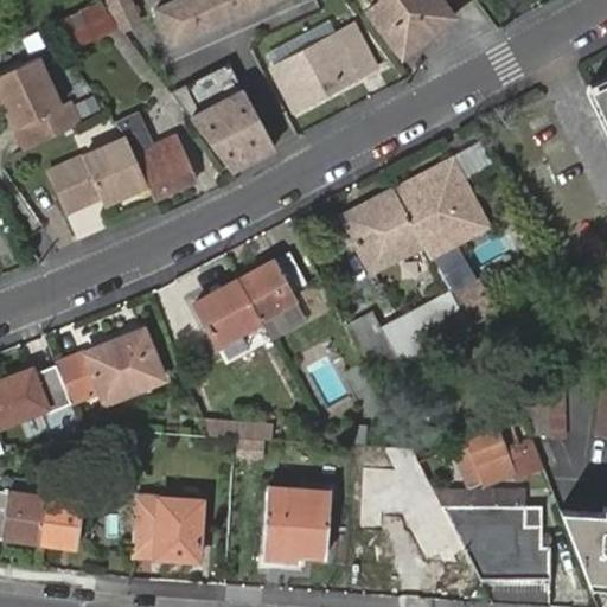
[(135,0),(102,0),(100,1),(119,25),(125,32),(146,24),(135,0)]
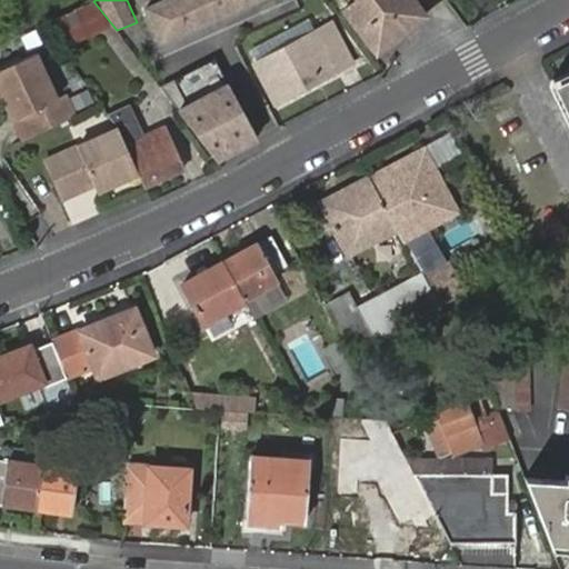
[(159,0),(146,7),(162,42),(258,0),(159,0)]
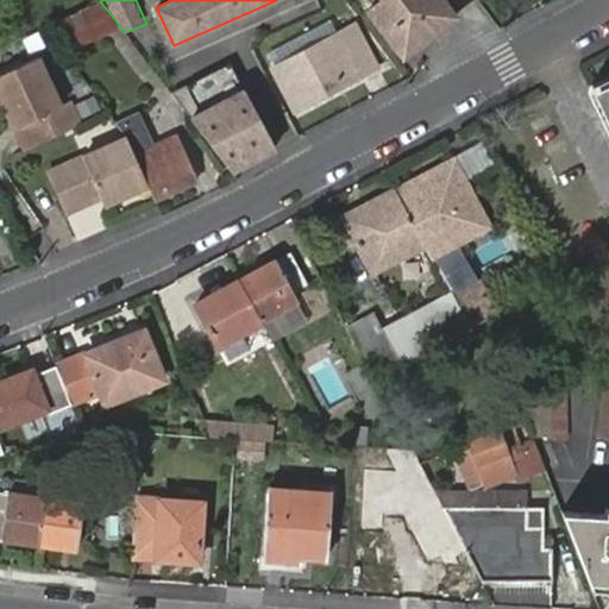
[(402,56),(453,17),(441,0),(381,0),(368,11),(402,56)]
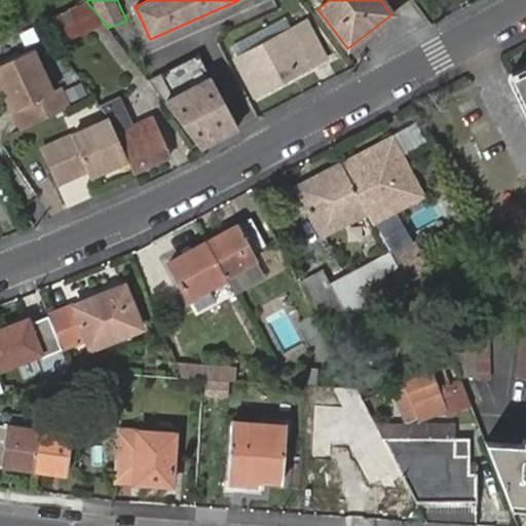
[(103,22),(86,1),(52,16),(64,40),(103,22)]
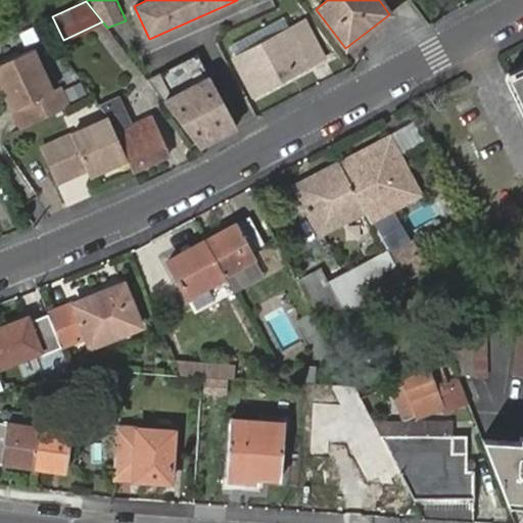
[(63,40),(52,16),(40,22),(55,44),(63,40)]
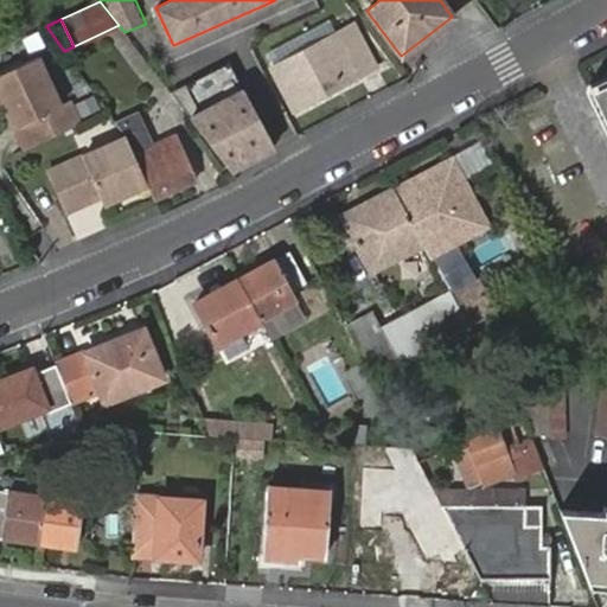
[(267,58),(272,68),(337,32),(332,23),(267,58)]
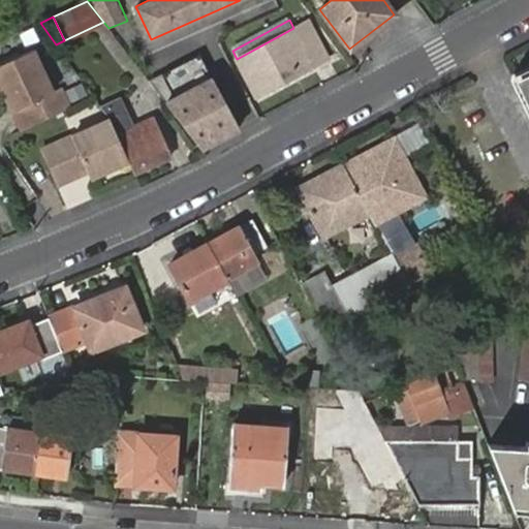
[(293,28),(237,59),(256,95),(288,79),(284,70),(288,68),(292,75),(328,58),(308,21),(293,28)]
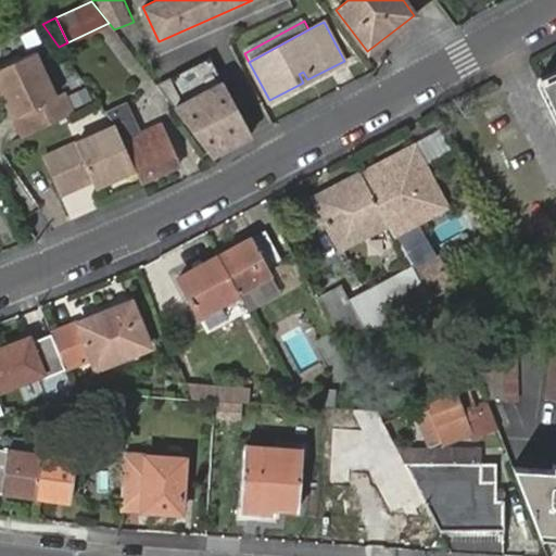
[(32,131),(74,113),(64,91),(55,95),(35,50),(0,66),(0,89),(13,117),(23,112),(32,131)]
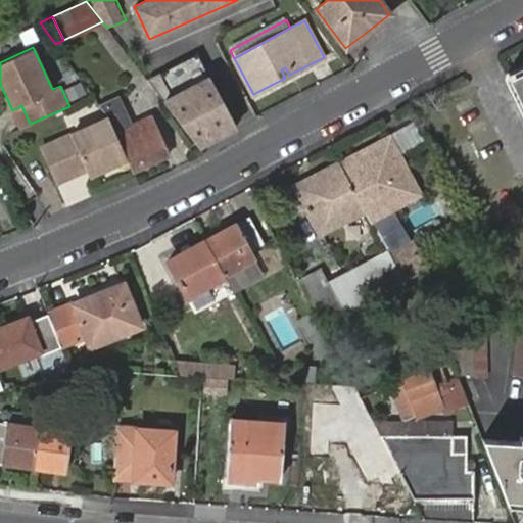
[(281,69),(285,78),(289,75),(285,67),(281,69)]
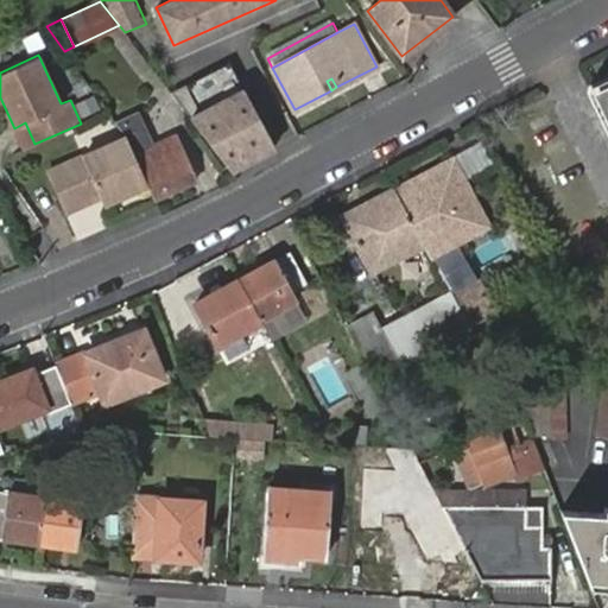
[(607,95),(607,83),(595,90),(600,100),(607,95)]
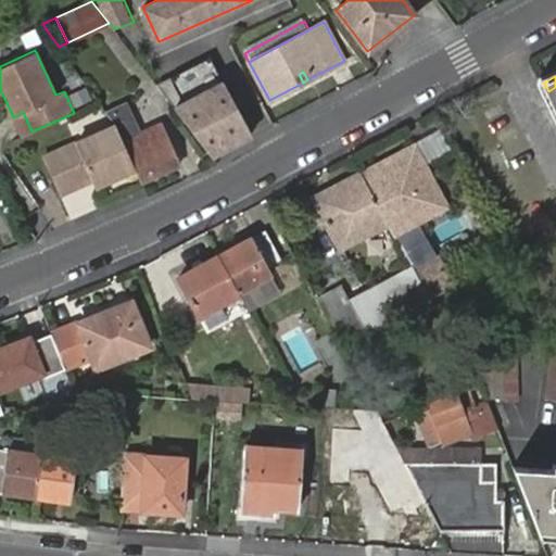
[(226,79),(176,105),(214,156),(255,135),(226,79)]
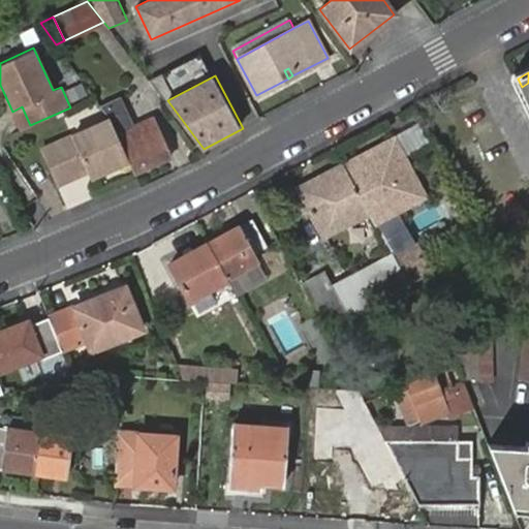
[(87,93),(81,82),(67,89),(72,100),(87,93)]
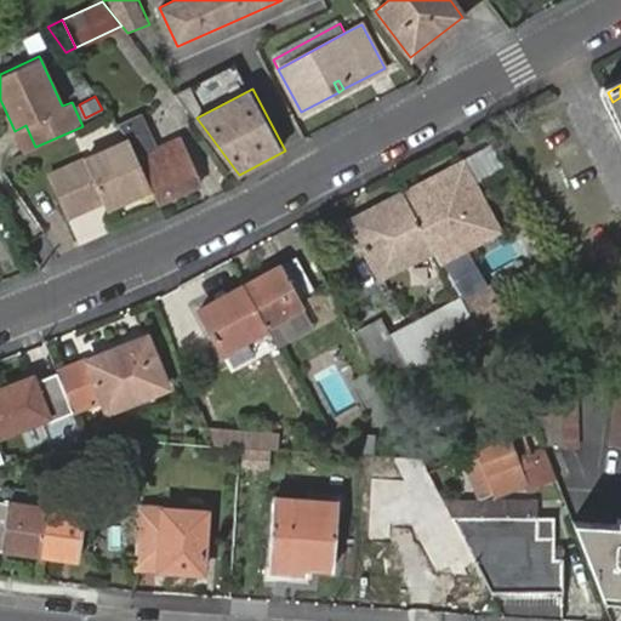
[(129,138),(129,141),(140,161),(140,160),(159,204),(200,186),(181,140),(155,151),(140,117),(120,126),(129,138)]
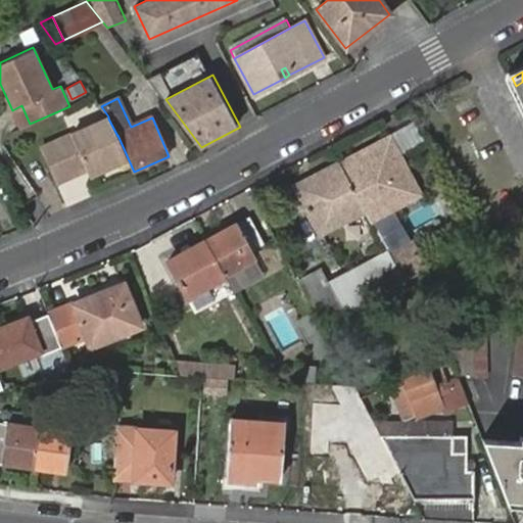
[(21,105),(12,110),(20,129),(30,124),(21,105)]
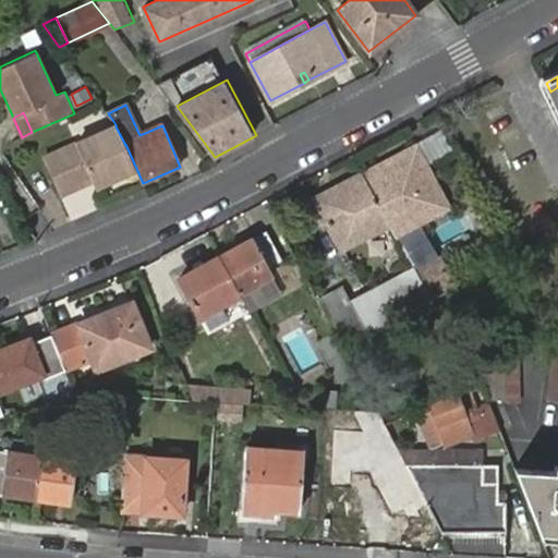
[(94,187),(135,169),(125,145),(116,126),(44,159),(60,195),(92,181),(94,187)]
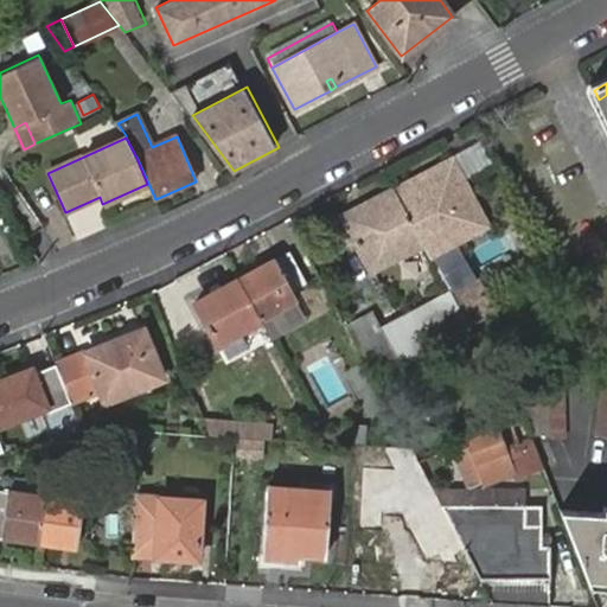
[(419,178),(394,191),(422,243),(473,217),(468,209),(489,197),(471,164),(449,174),(423,189),(419,178)]
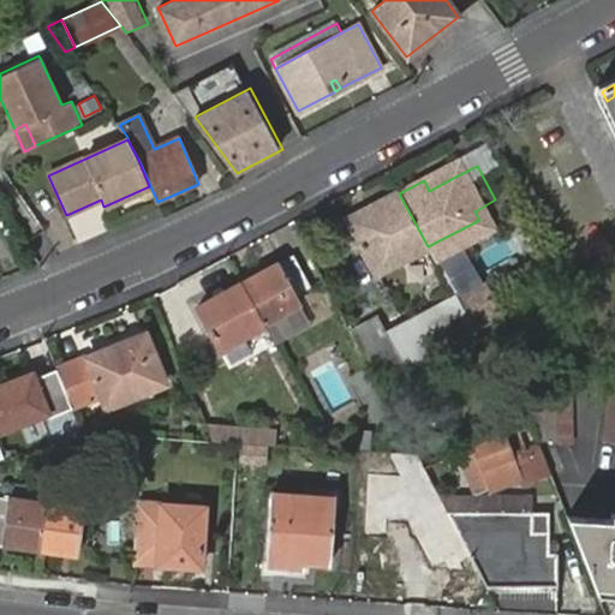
[(451,167),(424,180),(429,191),(455,177),(451,167)]
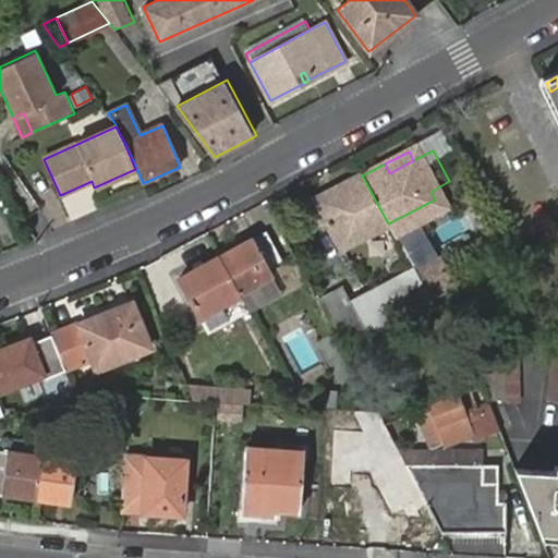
[(388,223),(362,176),(315,202),(343,250),(388,223)]
